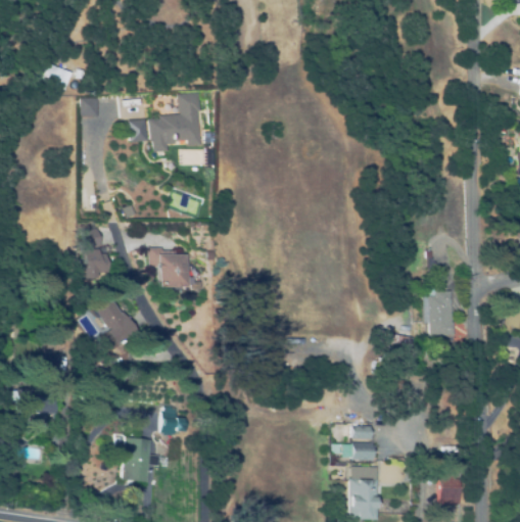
[(64,88),(34,75),(41,59),(72,73),(64,88)]
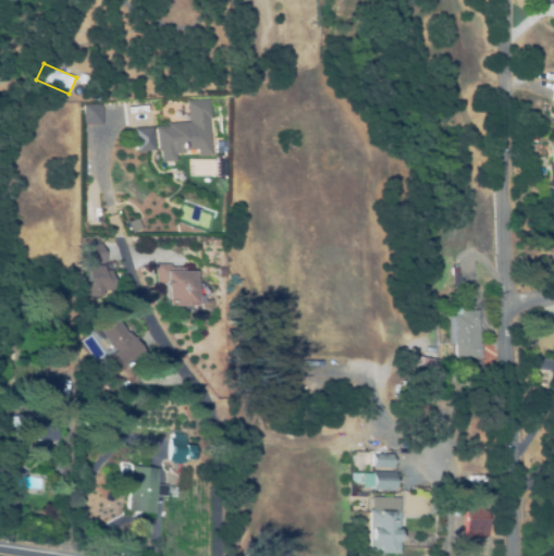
[(213,97),(216,116),(211,118),(214,152),(183,156),(183,152),(176,152),(177,160),(161,161),(160,149),(159,149),(157,126),(170,124),(170,123),(192,121),(189,99),(213,97)]
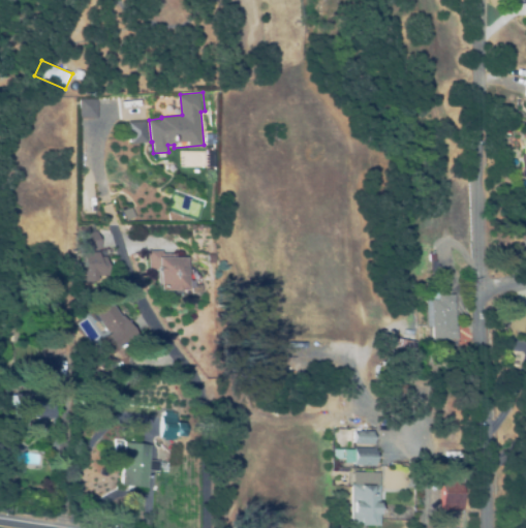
[(81,97),(99,98),(99,117),(81,117),(81,97)]
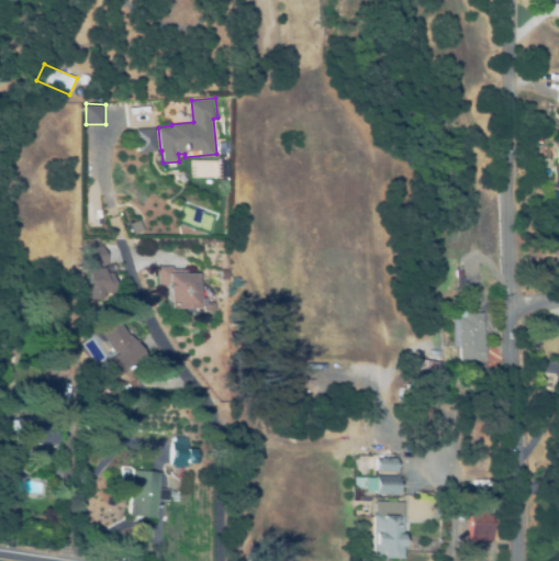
[(136,128),(154,126),(157,148),(138,150),(136,128)]
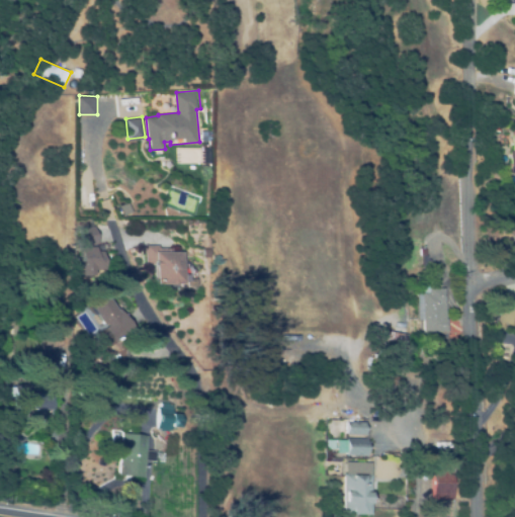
[(211,128),(212,138),(203,139),(203,128),(211,128)]
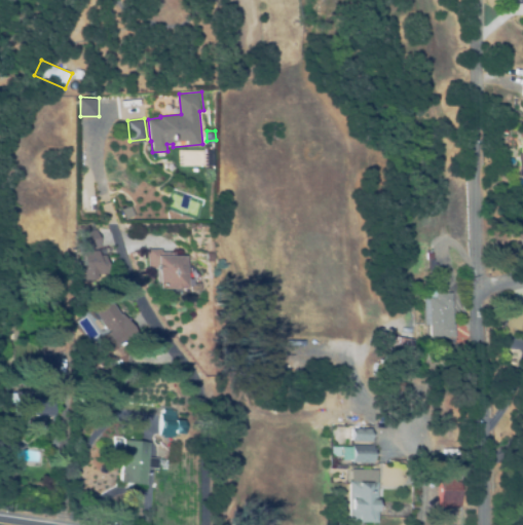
[(522,176),(514,175),(517,156),(516,156),(519,136),(522,136),(522,176)]
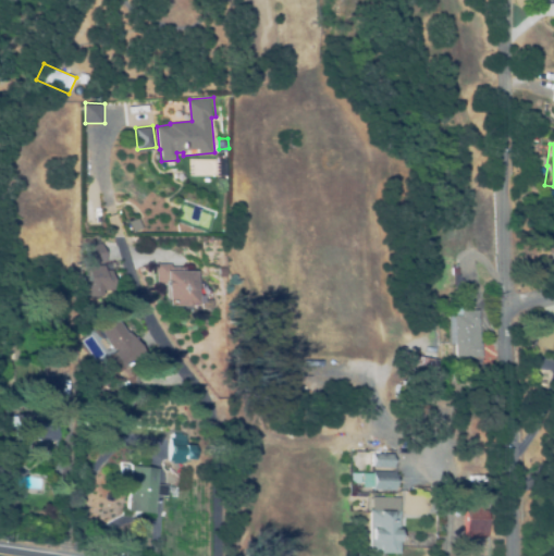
[(229,156),(228,176),(219,175),(219,156),(229,156)]
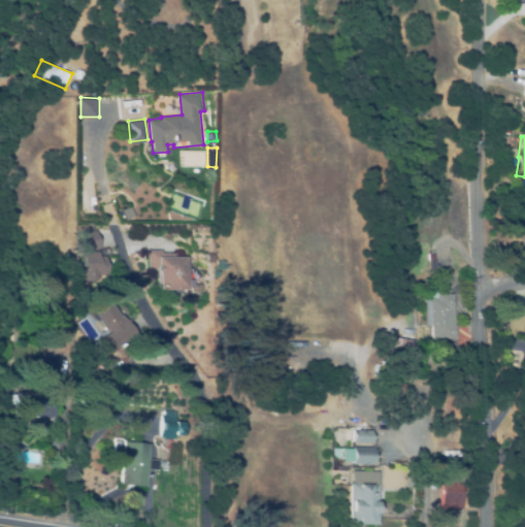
[(84,232),(99,229),(102,246),(87,250),(84,232)]
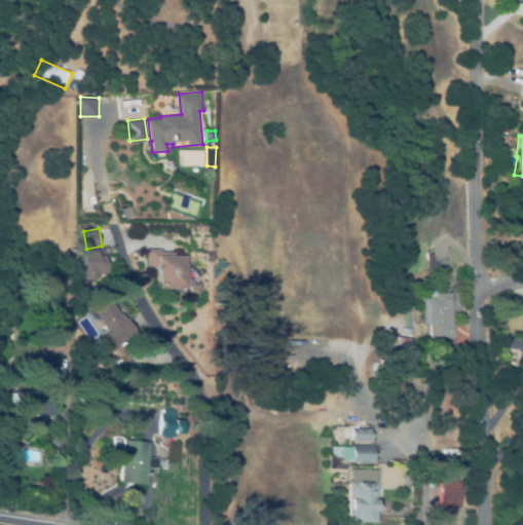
[(158,288),(158,267),(150,267),(150,248),(160,248),(160,256),(188,255),(188,288),(158,288)]
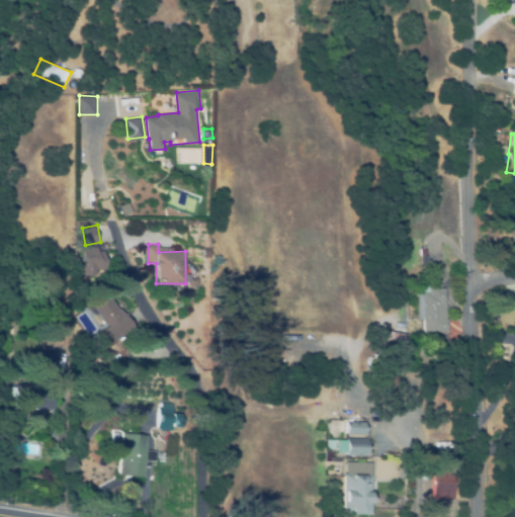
[(99,246),(99,252),(106,251),(106,261),(99,261),(100,273),(83,273),(83,246),(99,246)]
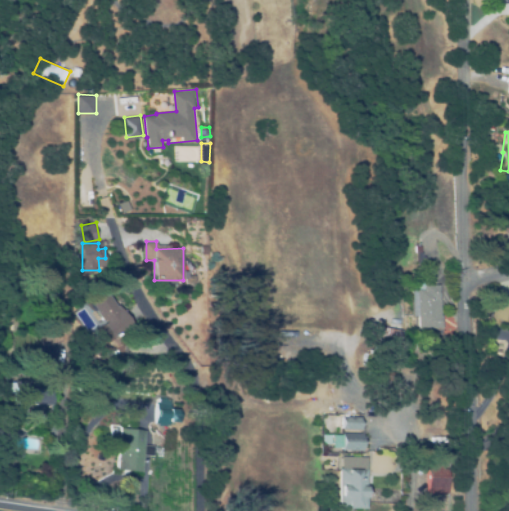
[(420,326),(421,315),(415,315),(416,288),(421,288),(421,278),(431,278),(430,283),(445,284),(444,301),(443,314),(445,314),(445,327),(420,326)]
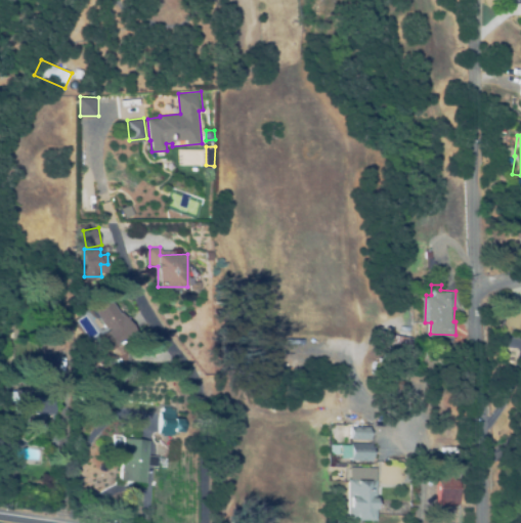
[(117,345),(94,309),(112,298),(134,334),(117,345)]
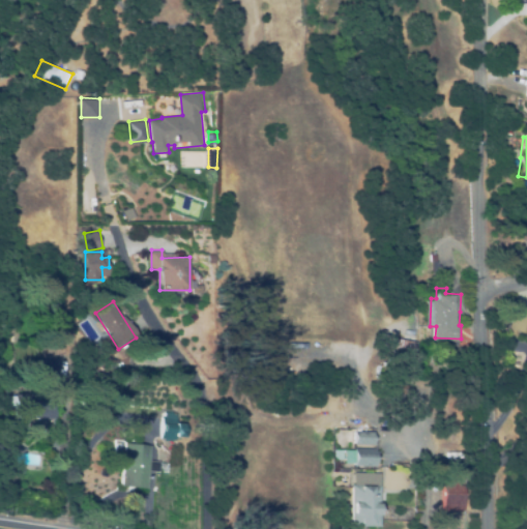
[(526,333),(518,330),(516,336),(508,334),(510,328),(509,328),(517,307),(526,311),(526,333)]
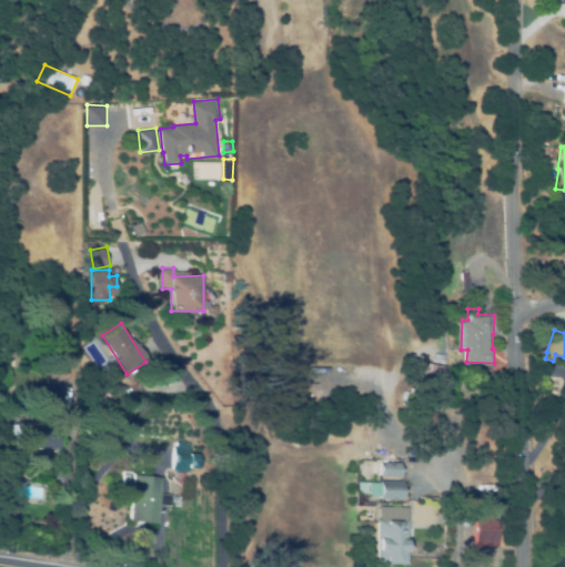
[(430,372),(430,364),(454,365),(454,374),(450,374),(430,373),(430,372)]
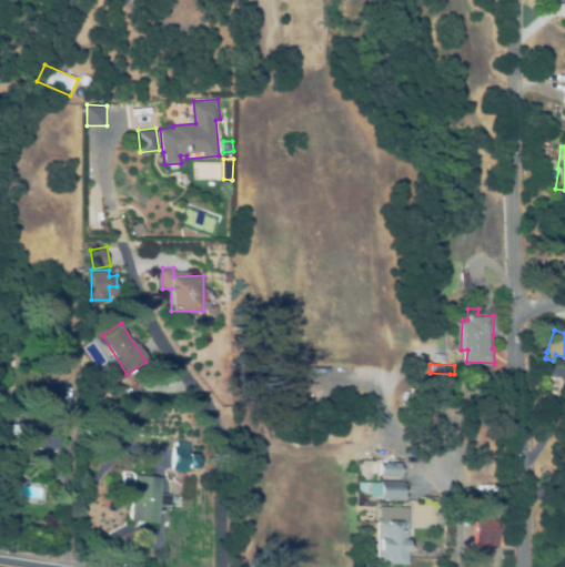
[(52,409),(53,380),(68,381),(68,384),(70,384),(69,402),(63,402),(63,411),(52,409)]
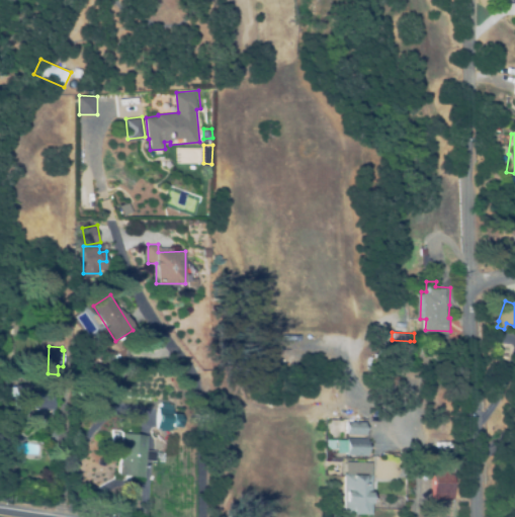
[(407,374),(406,385),(396,384),(395,386),(383,385),(384,372),(407,374)]
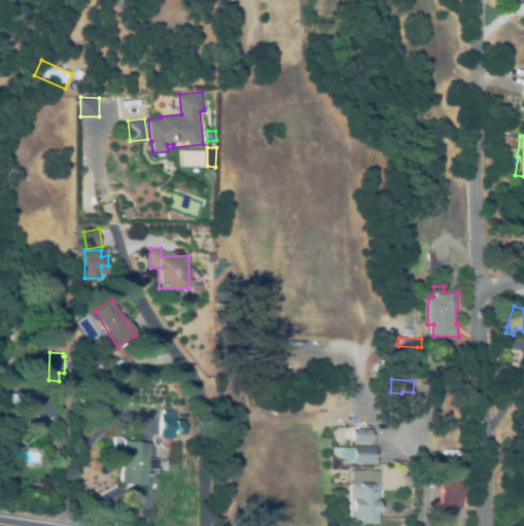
[(57,416),(30,416),(30,418),(20,418),(20,413),(15,413),(15,391),(57,391),(57,416)]
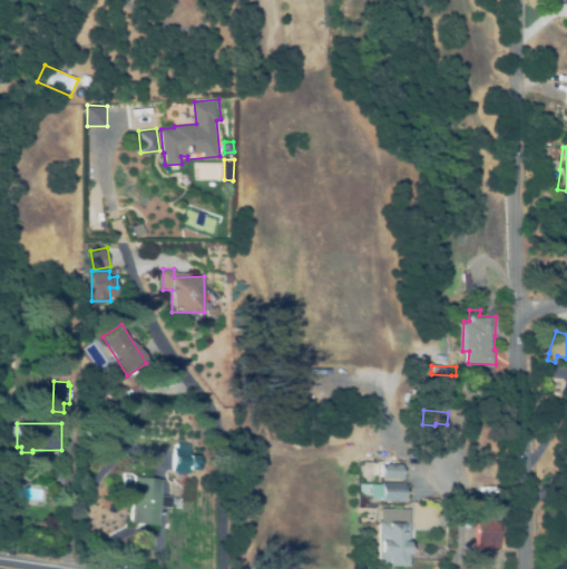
[(176,469),(178,447),(182,448),(182,442),(184,442),(185,437),(195,438),(194,449),(197,449),(195,471),(176,469)]
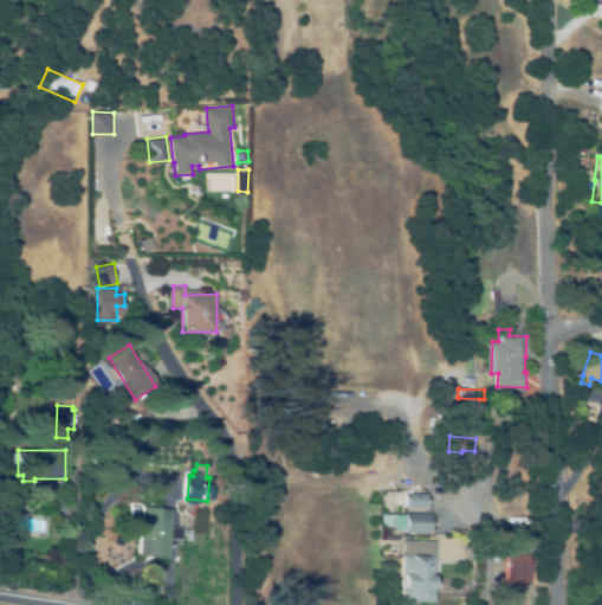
[(431,493),(429,508),(407,508),(407,491),(431,493)]
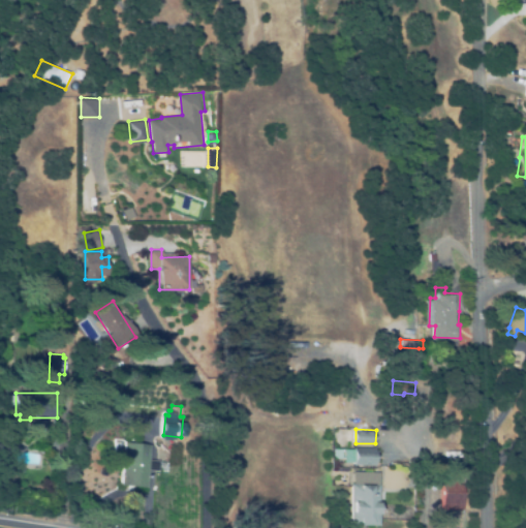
[(125,458),(126,441),(153,444),(151,458),(151,459),(169,461),(168,471),(150,469),(148,487),(122,484),(125,458)]
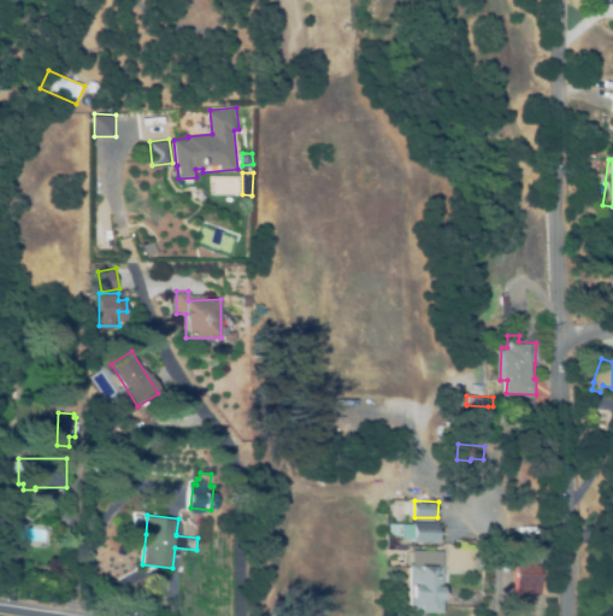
[(414,521),(440,522),(440,524),(442,526),(442,538),(440,538),(438,543),(413,541),(413,539),(402,539),(402,523),(414,523),(414,521)]
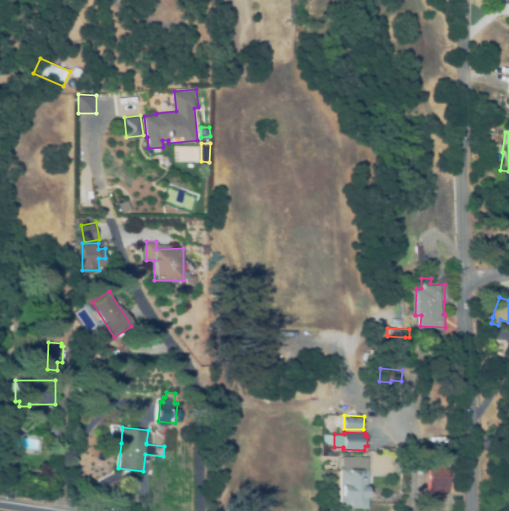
[(8,444),(8,440),(14,441),(14,444),(13,449),(24,450),(23,456),(6,454),(8,444)]
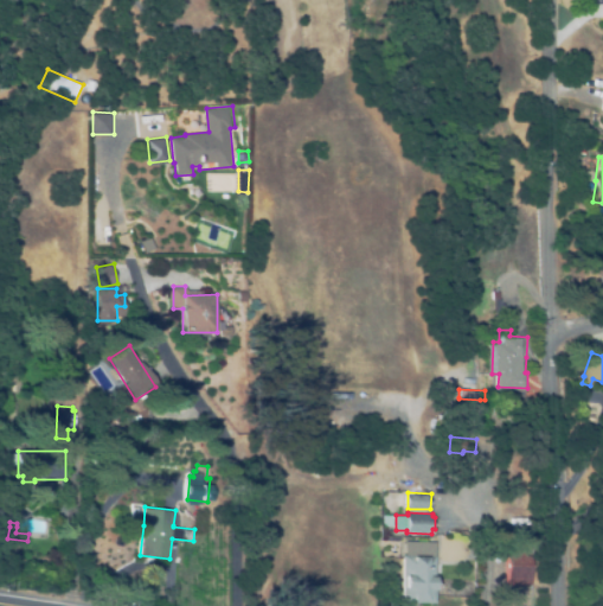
[(525,527),(540,528),(540,542),(525,542),(525,527)]
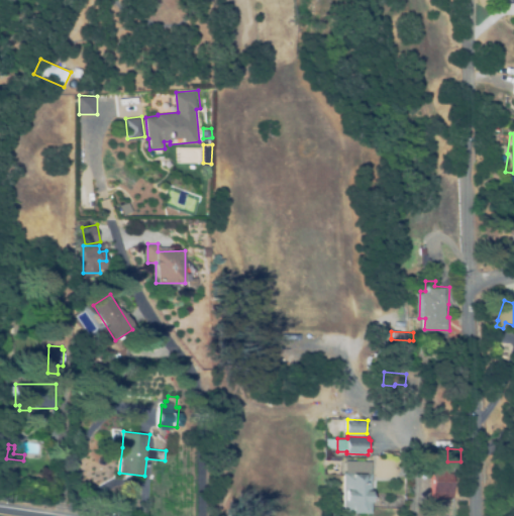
[(456,497),(435,497),(435,468),(456,468),(456,497)]
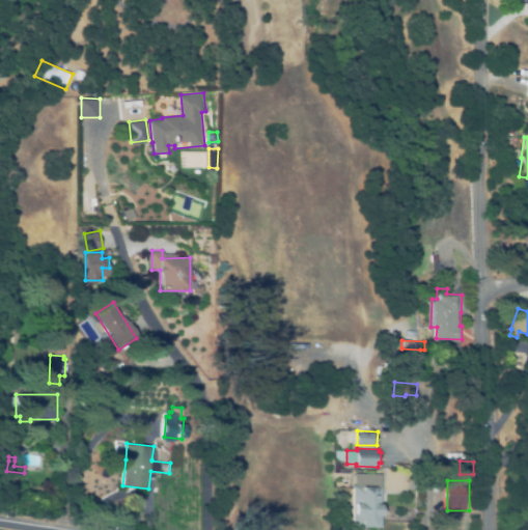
[(383,485),(382,527),(353,526),(354,484),(383,485)]
